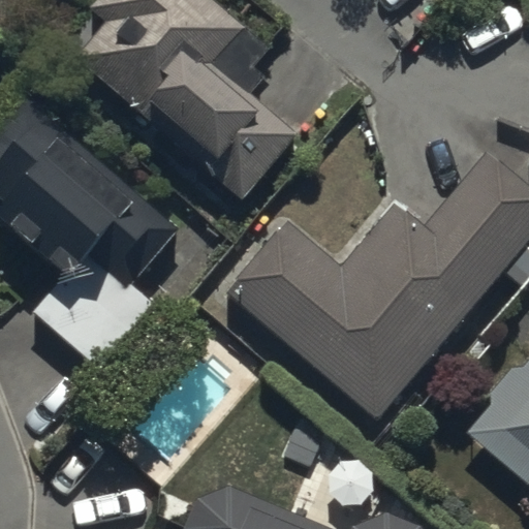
[(267,39),(218,0),(84,0),(82,3),(101,20),(85,39),(74,31),(62,45),(147,117),(157,105),(209,149),(197,161),(238,195),(291,131),(231,81),(267,39)]
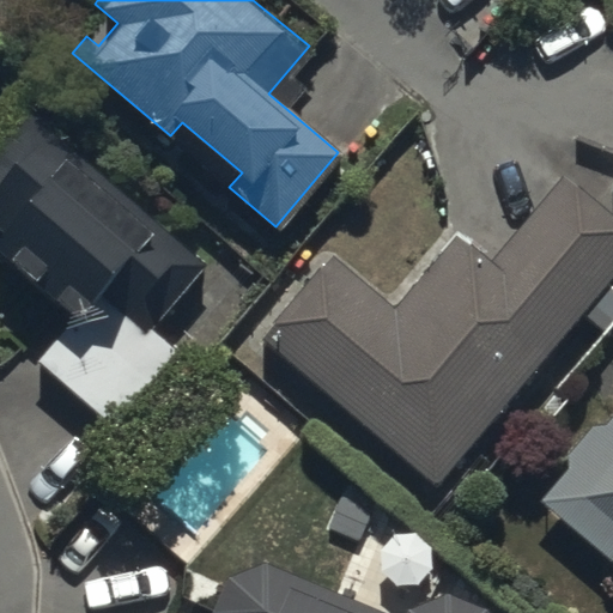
[(206,262),(29,105),(0,138),(0,225),(2,229),(0,231),(0,252),(72,316),(35,358),(111,426),(177,352),(149,328),(206,262)]
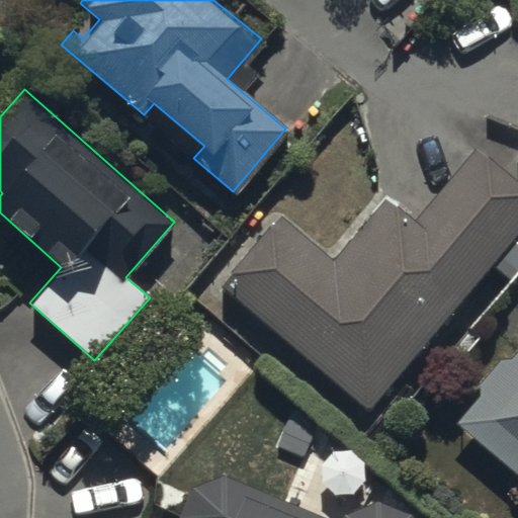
[(280,210),(220,279),(367,409),(492,267),(510,282),(517,273),(517,239),(513,235),(517,228),(517,188),(469,146),(405,219),(379,195),(329,253),(280,210)]
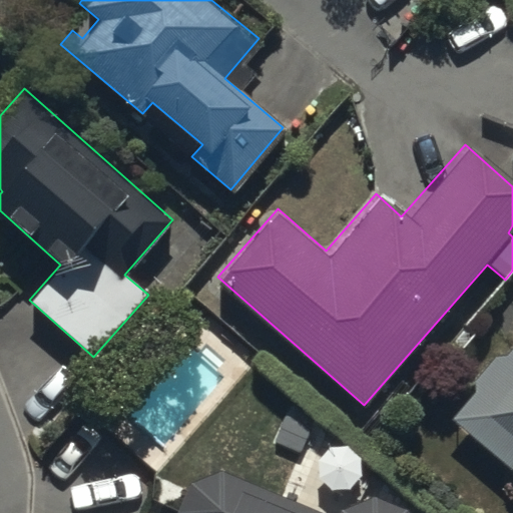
[(512,469),(512,345),(452,418),(512,469)]
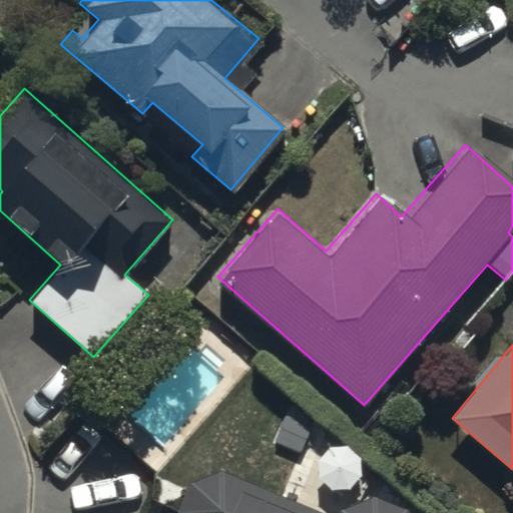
[(337,512),(325,512),(218,471),(189,485),(176,512),(175,512),(408,512),(407,509),(371,496),(339,510),(337,512)]
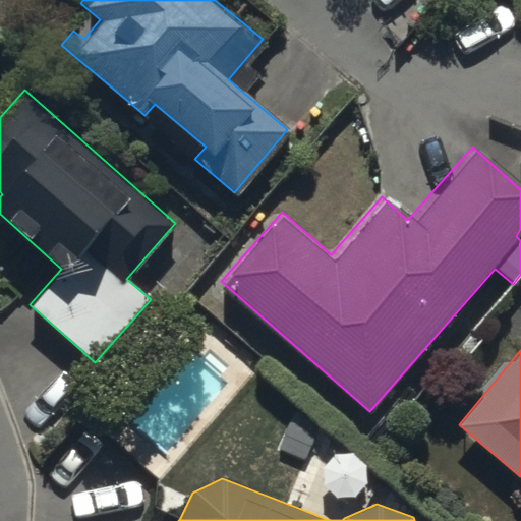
All buildings are outlined.
